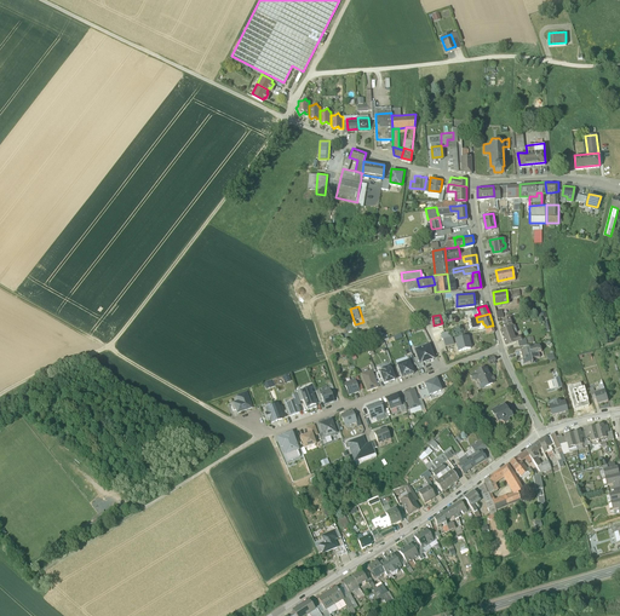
[(505,327),(506,330),(511,329),(510,326),(512,324),(509,316),(507,317),(503,318),(505,327)]
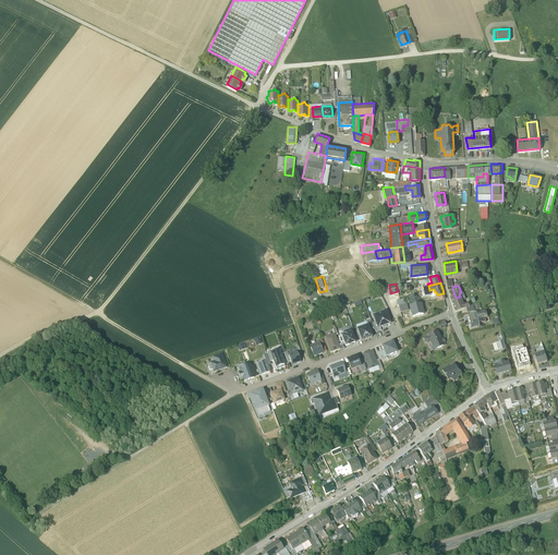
[(426,286),(420,286),(422,294),(423,294),(428,293),(426,286)]
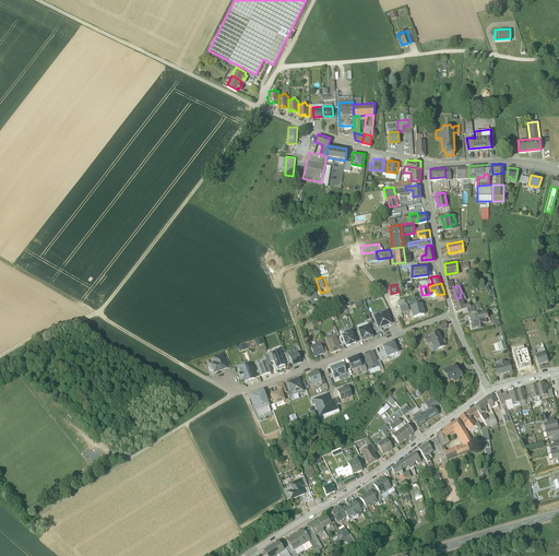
[(456,298),(452,299),(455,309),(464,306),(463,304),(461,297),(456,298)]
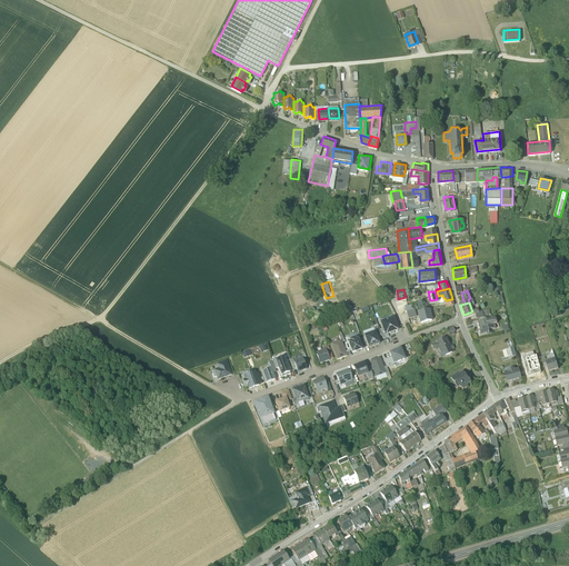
[(429,308),(418,311),(421,321),(431,319),(429,308)]
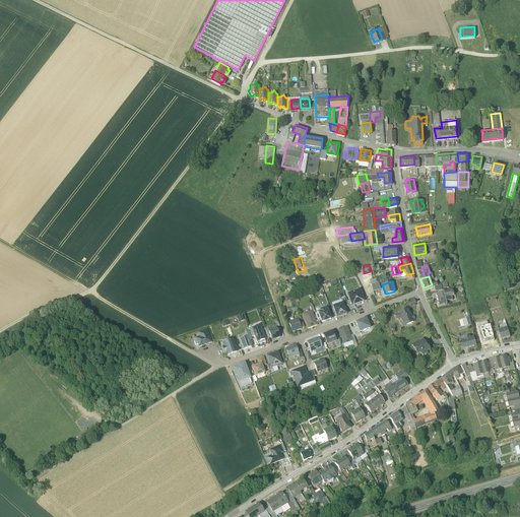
[(449,288),(436,293),(438,300),(440,300),(441,304),(446,302),(446,300),(452,298),(449,288)]
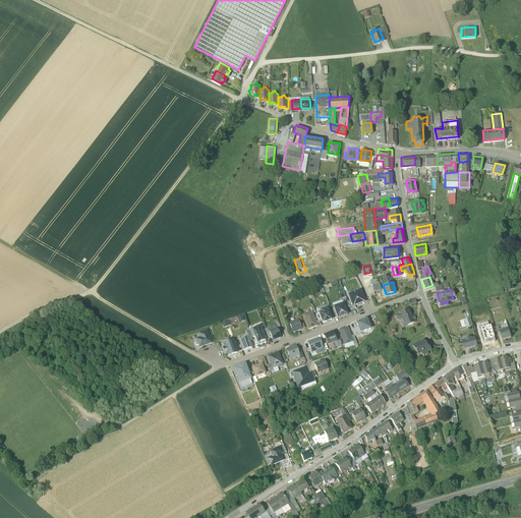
[(360,290),(349,294),(351,299),(353,304),(355,304),(364,301),(360,290)]
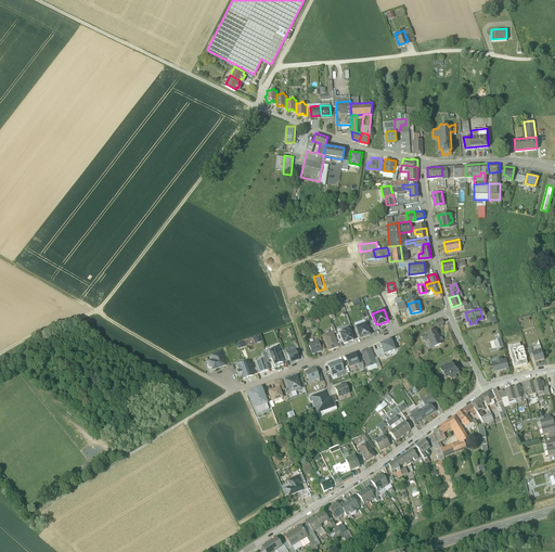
[(365,322),(356,326),(360,337),(370,334),(368,328),(365,322)]
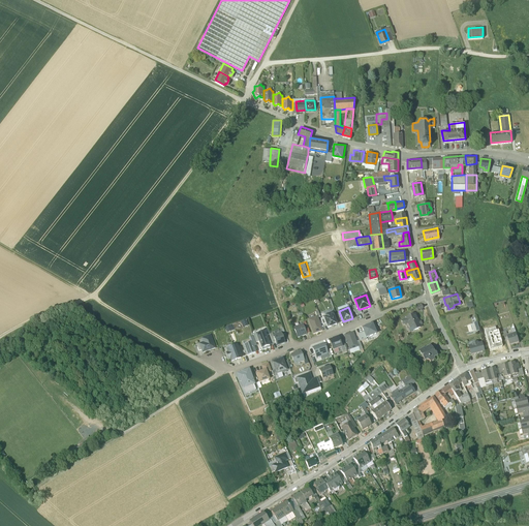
[(327,315),(324,316),(327,322),(328,327),(337,323),(333,313),(331,314),(330,312),(327,314),(327,315)]
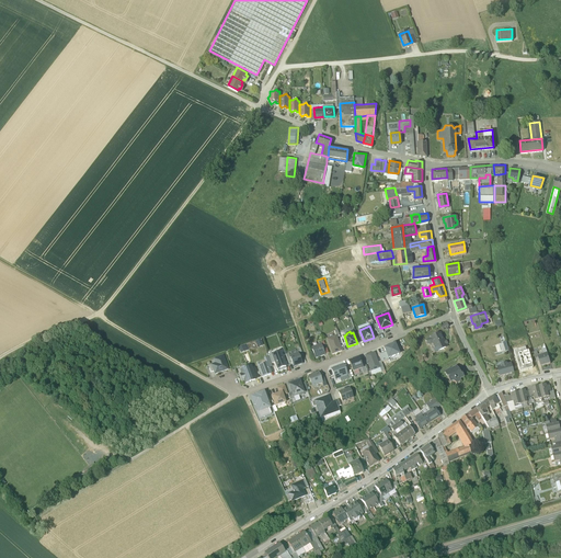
[(439,332),(430,338),(425,339),(427,343),(432,342),(435,351),(446,345),(445,344),(447,343),(446,340),(444,341),(439,332)]
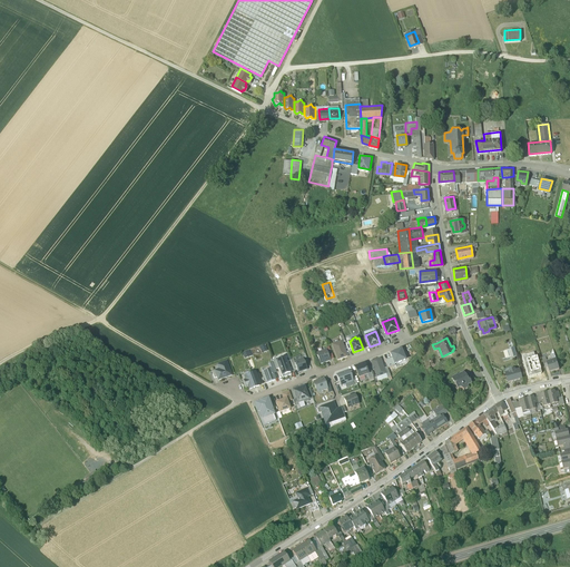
[(333,342),(337,358),(347,354),(342,341),(342,340),(333,342)]
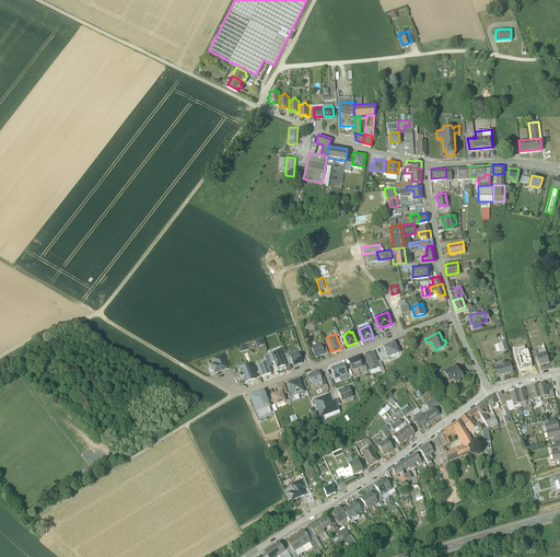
[(321,341),(312,345),(315,356),(324,352),(321,341)]
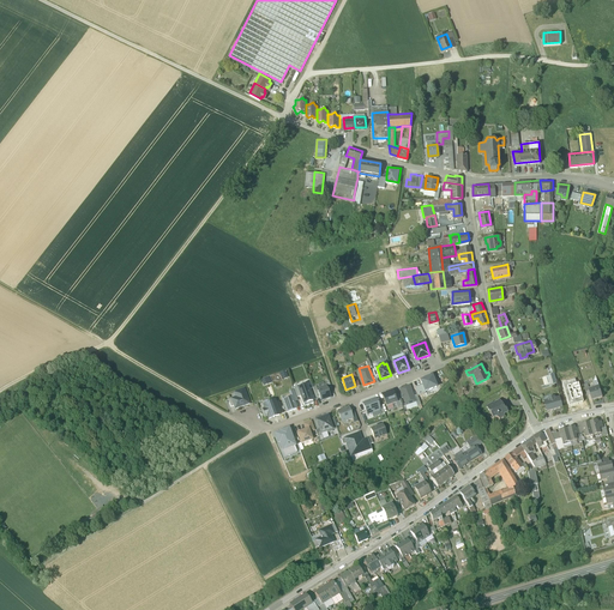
[(422,384),(425,391),(437,386),(432,375),(421,380),(422,384)]
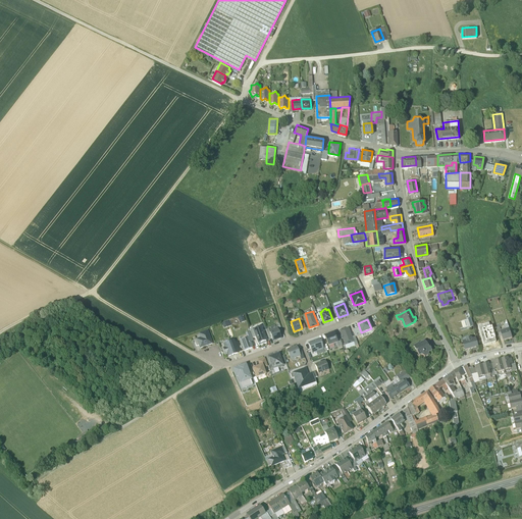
[(477,324),(483,345),(496,341),(491,325),(489,325),(488,321),(477,324)]
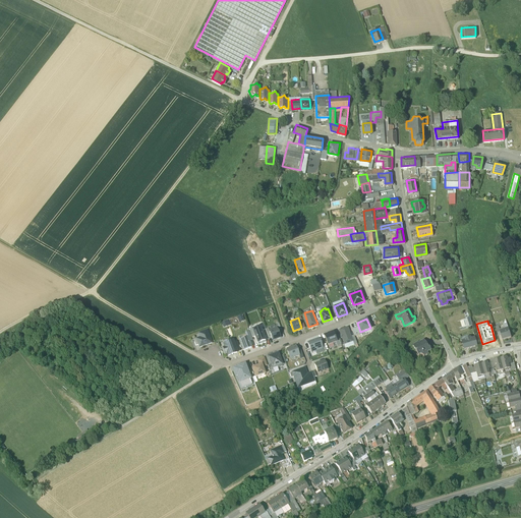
[(261,326),(253,328),(255,335),(258,343),(266,341),(262,329),(261,326)]
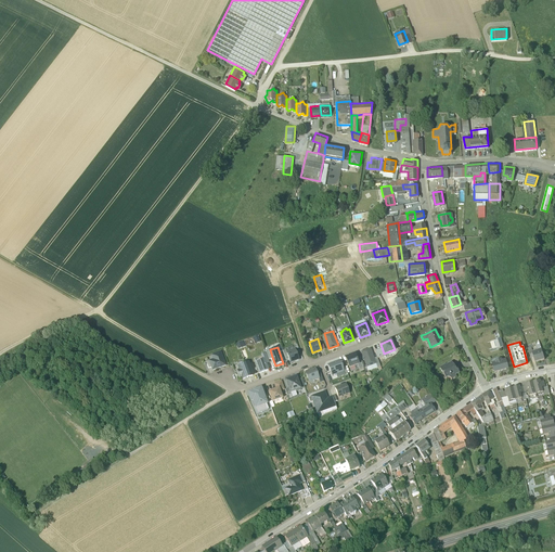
[(371,347),(361,350),(366,367),(376,363),(374,358),(371,347)]
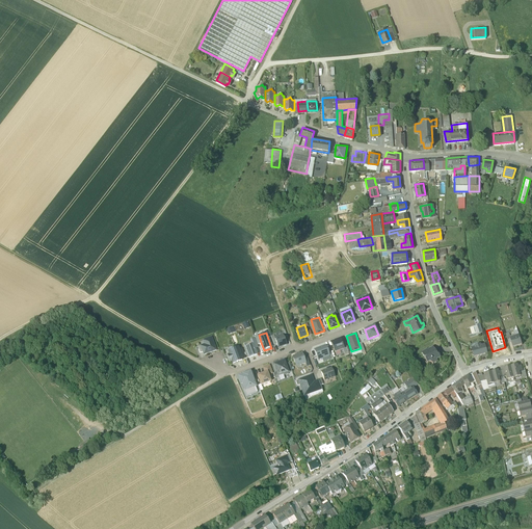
[(369,340),(368,339),(366,333),(358,335),(362,343),(369,340)]
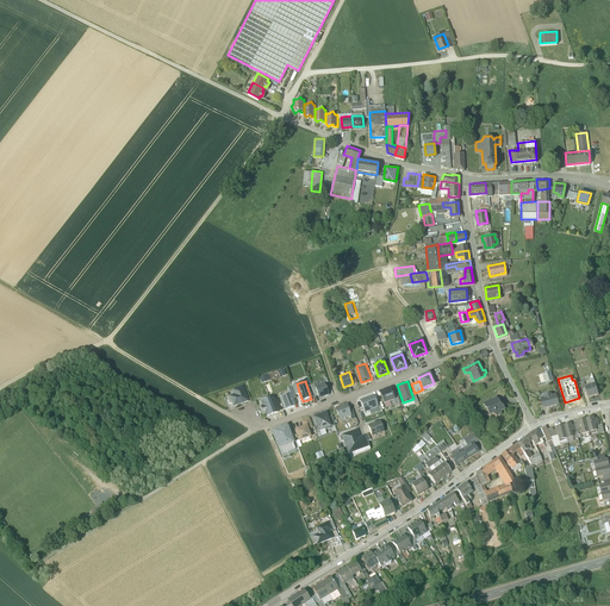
[(324,382),(316,385),(318,392),(319,397),(328,393),(324,382)]
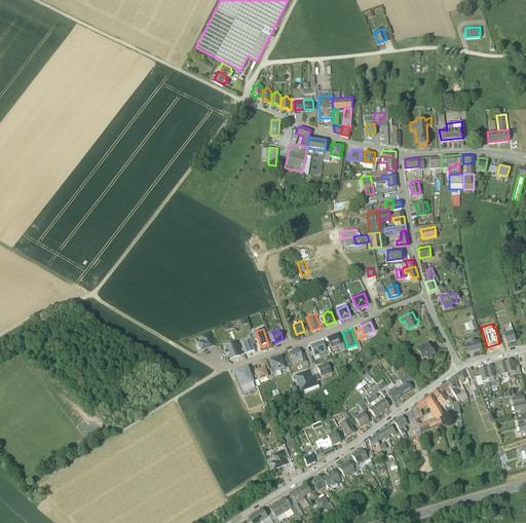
[(510,332),(505,334),(508,341),(516,339),(514,330),(510,331),(510,332)]
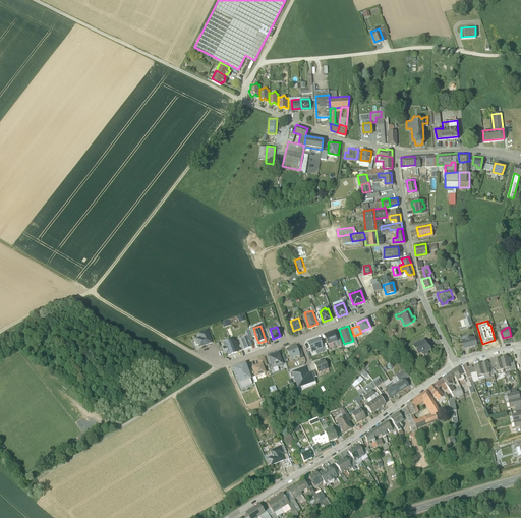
[(203,335),(196,337),(198,343),(199,345),(212,341),(208,328),(201,330),(203,335)]
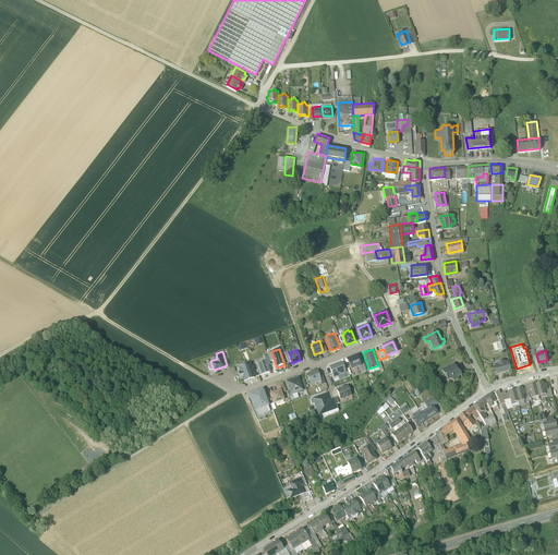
[(358,356),(348,359),(352,369),(360,365),(361,365),(360,361),(358,356)]
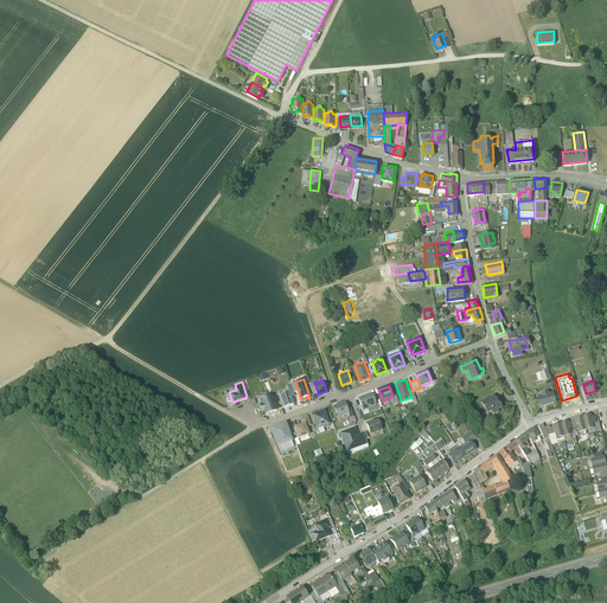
[(288,391),(280,395),(283,405),(293,402),(291,396),(289,391),(288,391)]
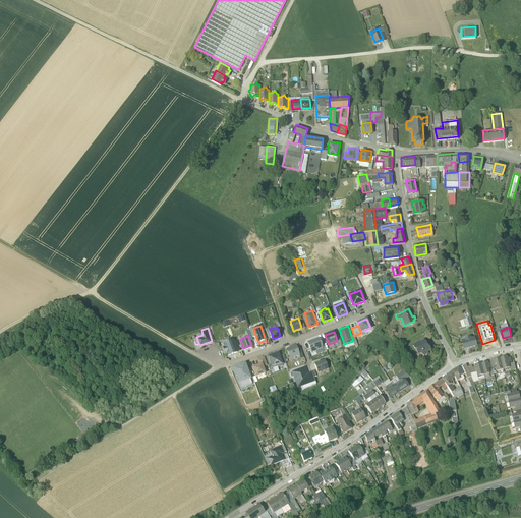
[(475,344),(473,337),(470,338),(470,337),(465,338),(465,339),(462,340),(464,347),(467,347),(472,346),(472,345),(475,344)]
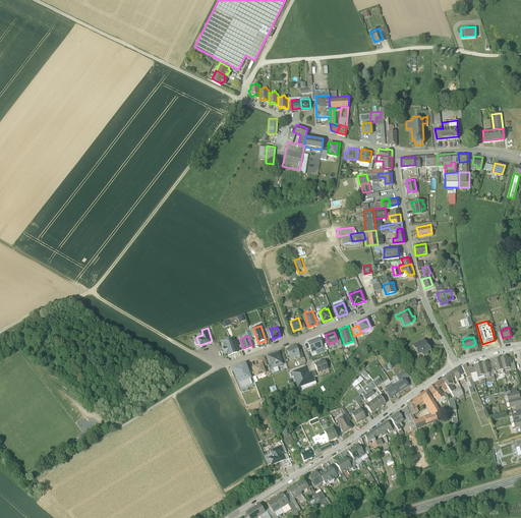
[(320,338),(307,342),(311,351),(314,349),(323,347),(321,342),(320,338)]
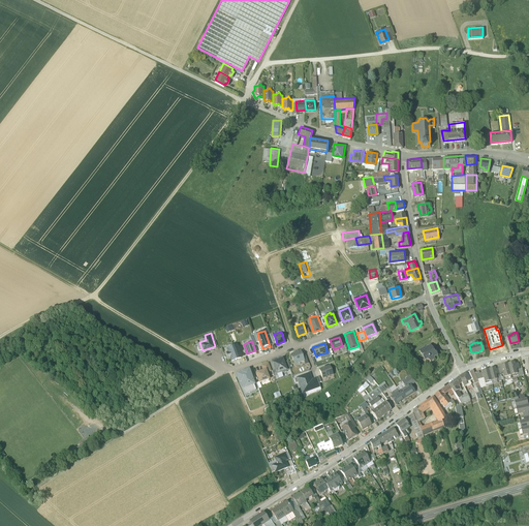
[(237,344),(227,347),(228,351),(227,351),(229,357),(230,356),(231,360),(241,356),(238,346),(237,344)]
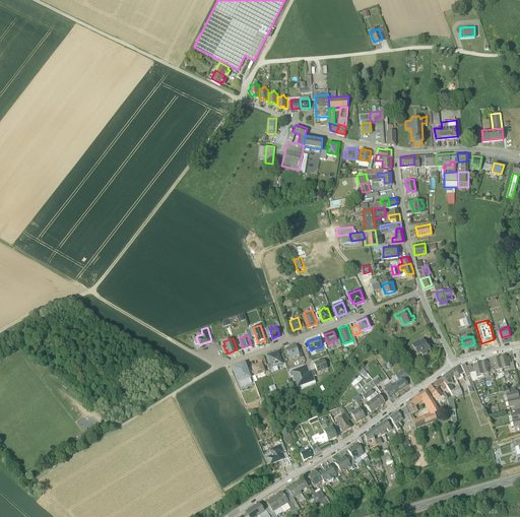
[(423,338),(416,341),(412,343),(417,353),(420,351),(424,353),(427,352),(426,350),(430,348),(427,343),(426,344),(423,338)]
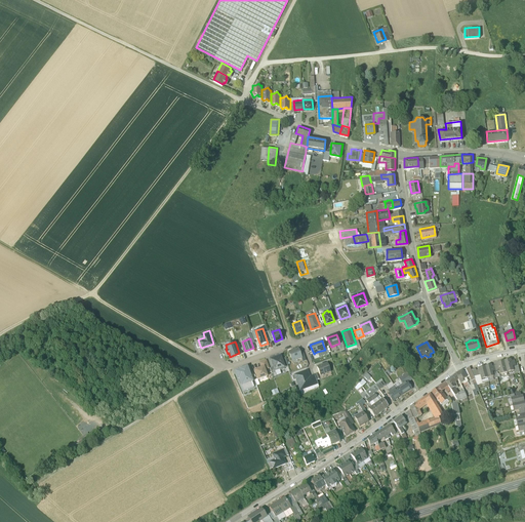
[(298,348),(289,351),(292,360),(301,357),(298,348)]
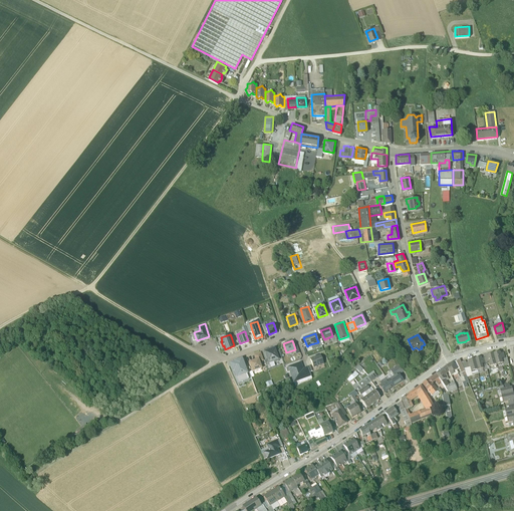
[(274,347),(265,350),(267,357),(269,361),(273,360),(274,361),(278,359),(275,350),(274,347)]
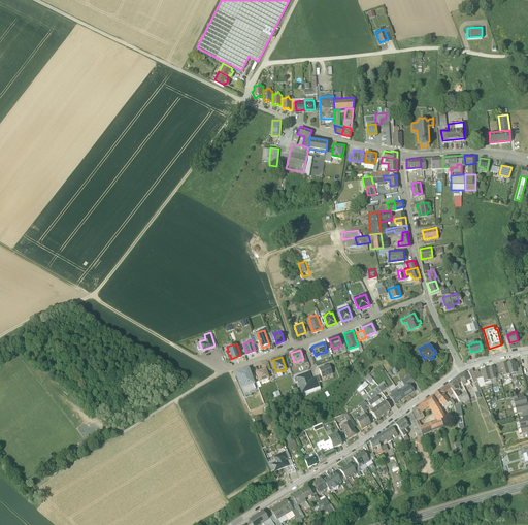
[(514,360),(507,361),(510,375),(518,373),(517,371),(516,367),(514,360)]
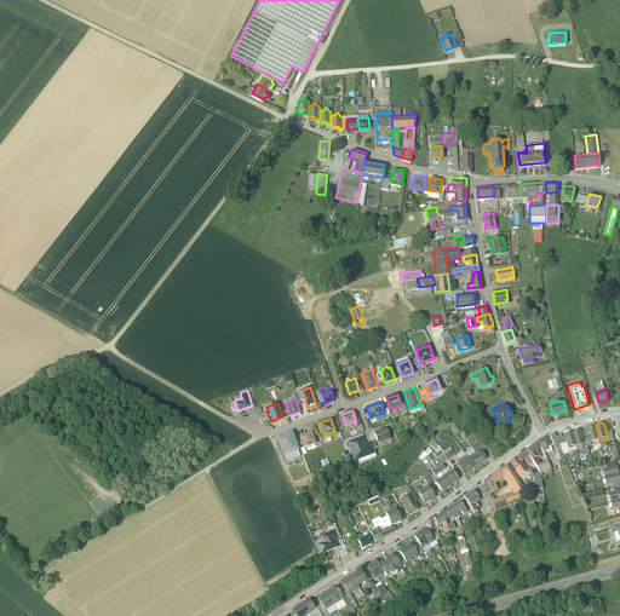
[(314,424),(306,426),(309,432),(311,432),(313,435),(317,433),(314,424)]
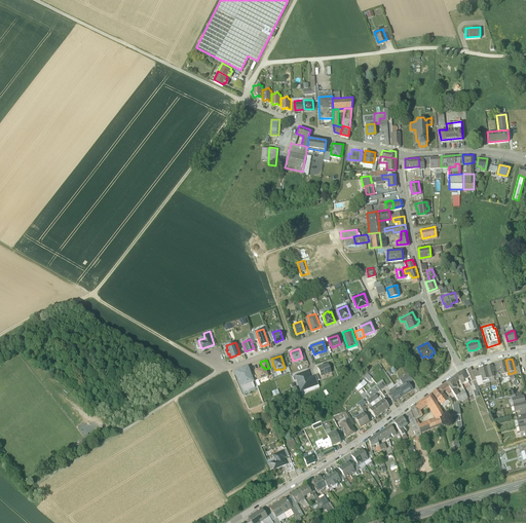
[(505,360),(498,362),(502,376),(509,374),(505,360)]
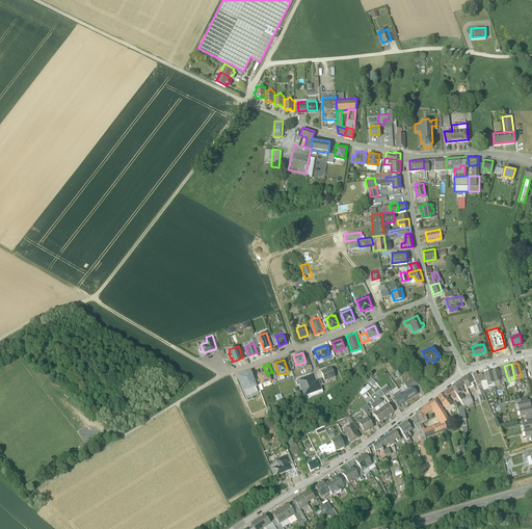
[(331,367),(321,371),(324,379),(335,375),(331,367)]
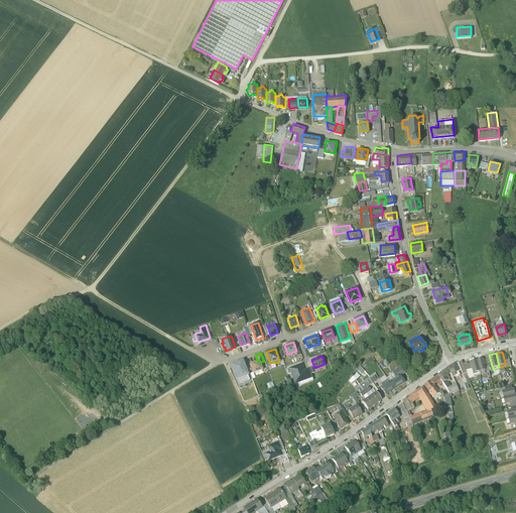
[(483,357),(476,358),(479,370),(486,368),(483,357)]
